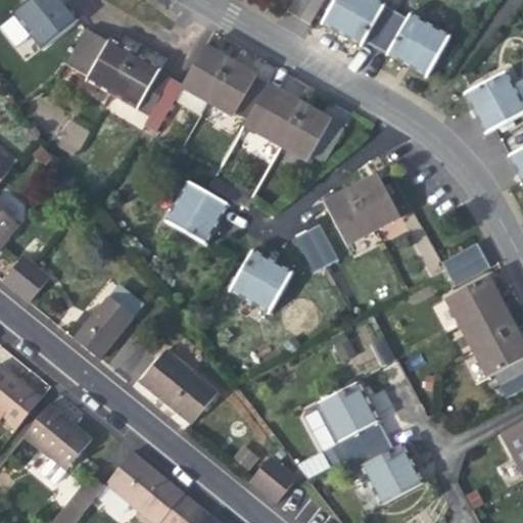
[(32,0),(14,15),(41,50),(79,20),(65,4),(61,0),(32,0)]
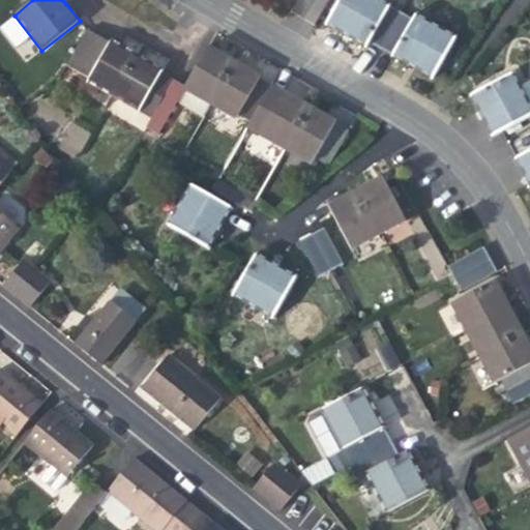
[(296,0),(290,11),(301,19),(312,0),(296,0)]
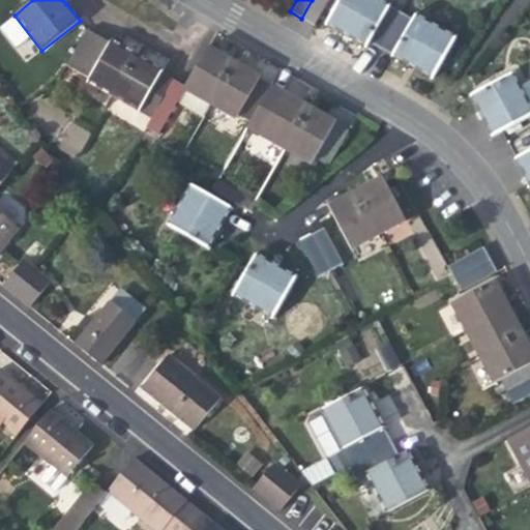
[(312,0),(301,19),(315,26),(329,0),(312,0)]
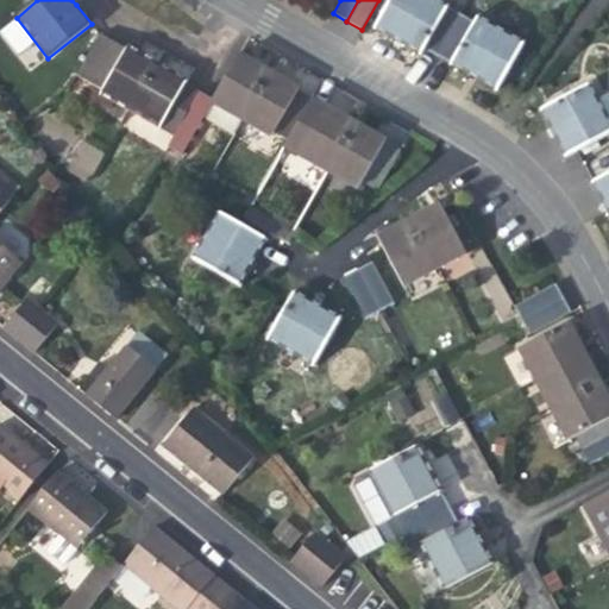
[(420,55),(424,49),(447,7),(434,0),(391,0),(376,29),(400,43),(420,55)]
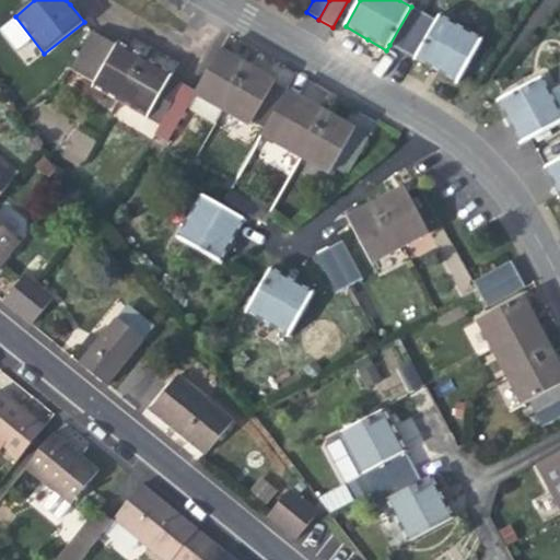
[(411,7),(389,45),(403,51),(424,14),(411,7)]
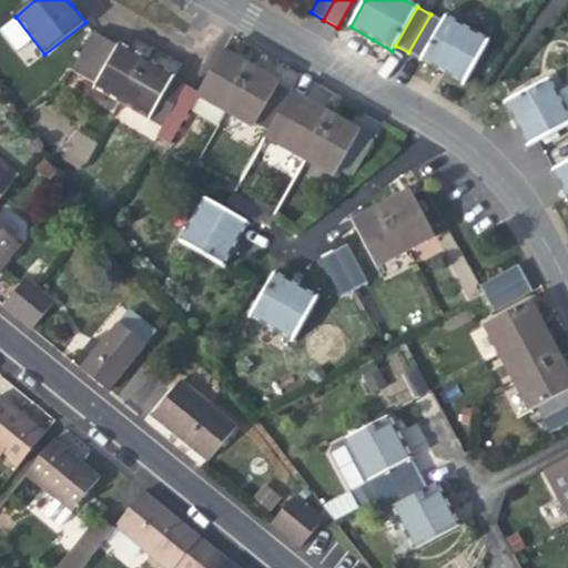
[(421,60),(443,21),(430,14),(408,52),(421,60)]
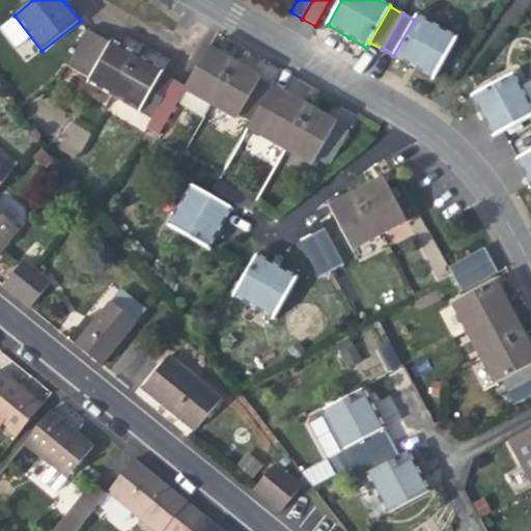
[(416,16),(414,20),(393,56),(414,67),(432,79),(455,37),(416,16)]
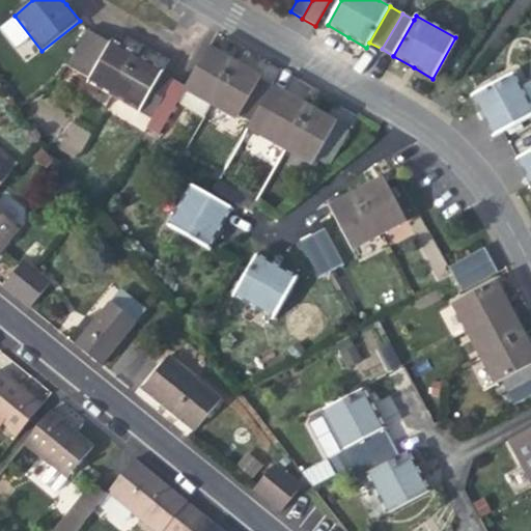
[(66,66),(77,73),(98,36),(87,30),(66,66)]
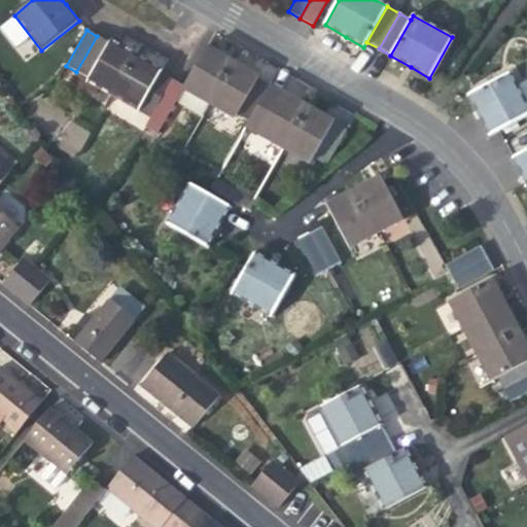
[(86,81),(113,97),(137,56),(123,47),(111,40),(109,43),(97,36),(76,72),(89,78),(86,81)]
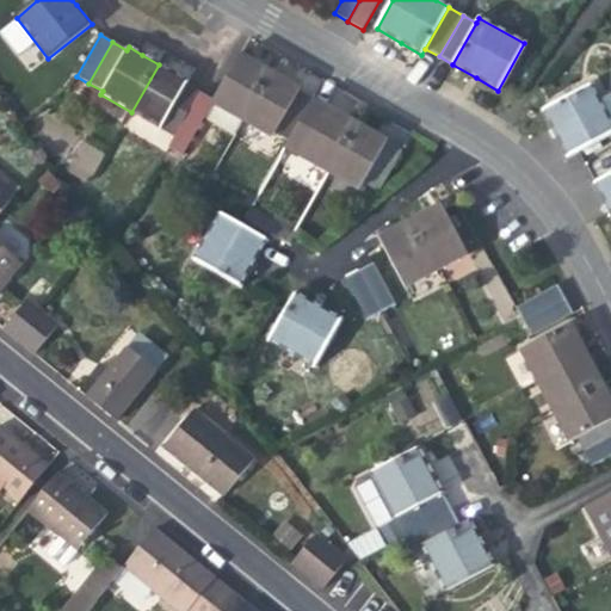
[(241,54),(214,100),(211,105),(240,122),(270,71),(258,63),(241,54)]
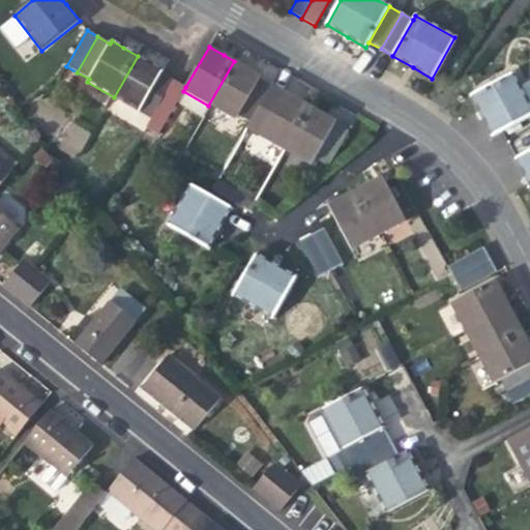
[(141,110),(162,74),(164,70),(156,66),(138,56),(114,97),(140,113),(141,110)]
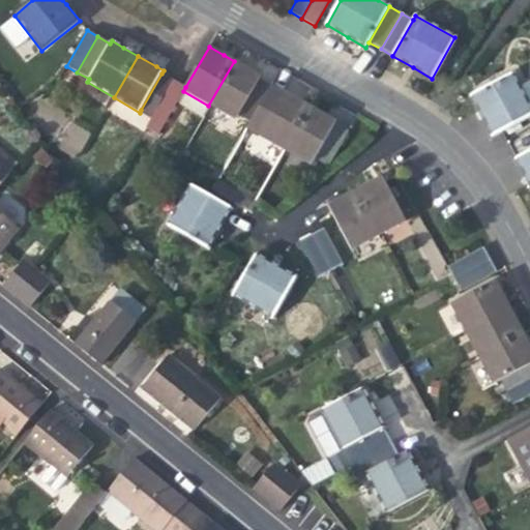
[(238,116),(259,80),(261,77),(252,71),(234,61),(208,106),(235,120),(238,116)]
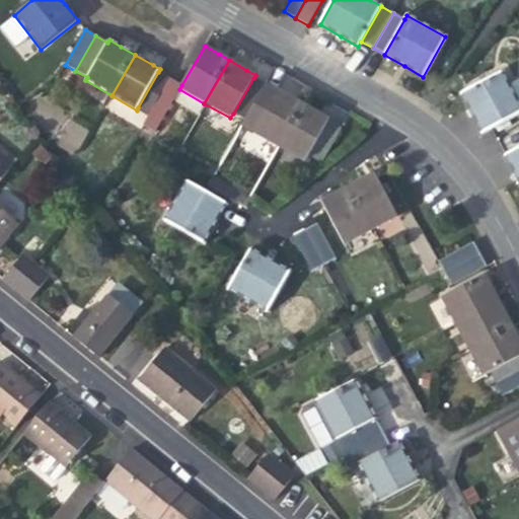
[(158,72),(138,107),(149,115),(170,79),(158,72)]
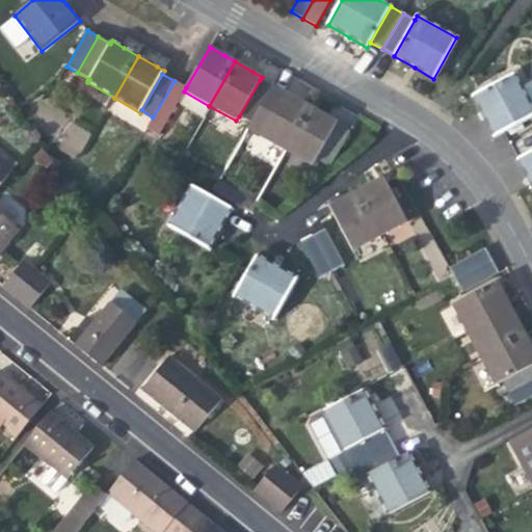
[(494,136),(531,115),(531,105),(522,86),(515,74),(472,98),(483,117),(494,136)]
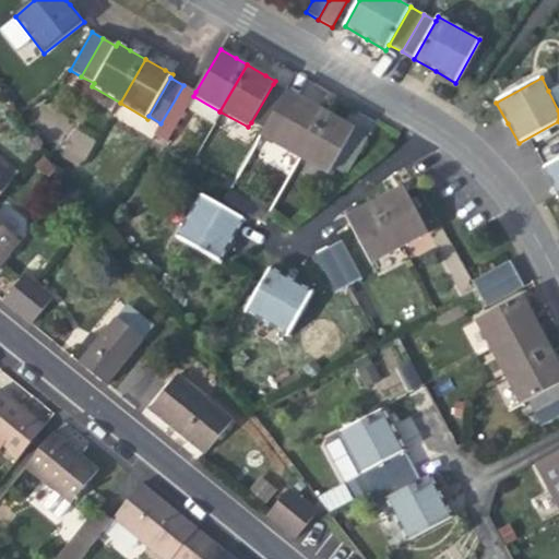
[(273,84),(251,122),(263,129),(285,91),(273,84)]
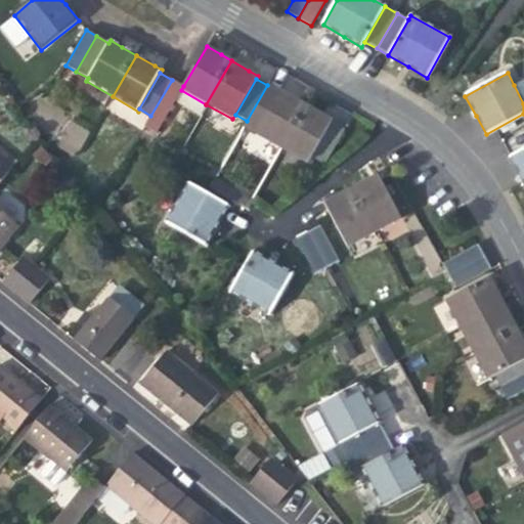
[(523,79),(514,85),(523,103),(523,79)]
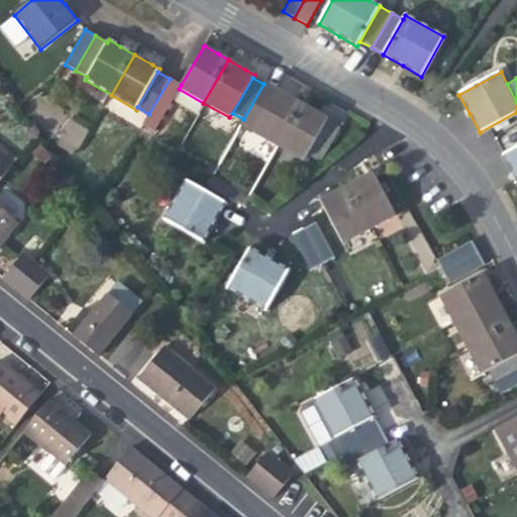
[(161,120),(179,89),(181,85),(170,79),(148,114),(161,120)]
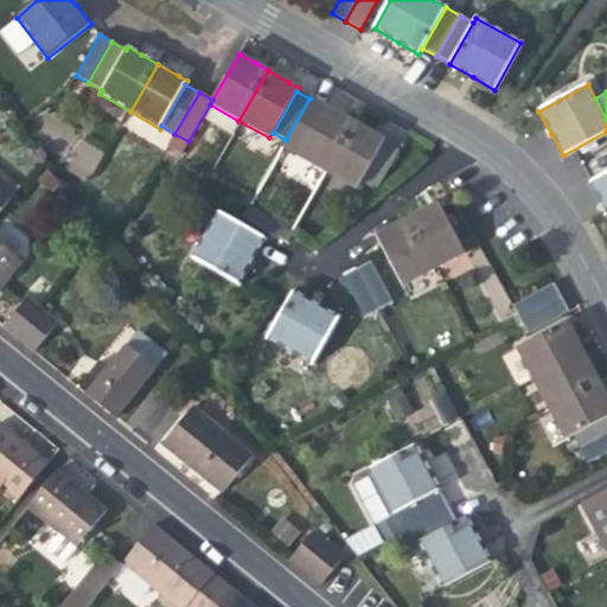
[(280,148),(294,157),(325,106),(311,97),(310,98),(286,140),(280,148)]
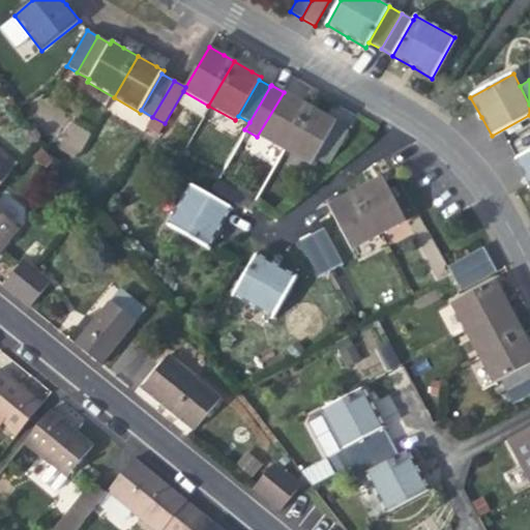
[(284,92),(257,137),(284,152),(310,108),(294,98),(284,92)]
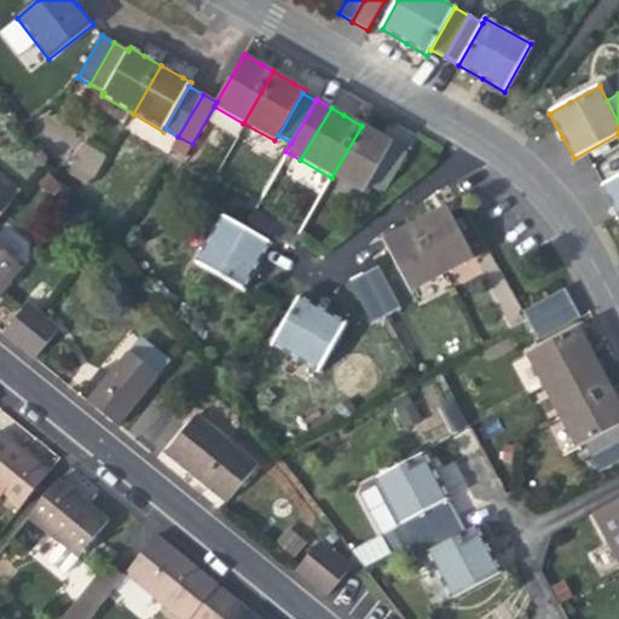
[(362,195),(368,185),(392,143),(382,138),(362,126),(331,178),(362,195)]
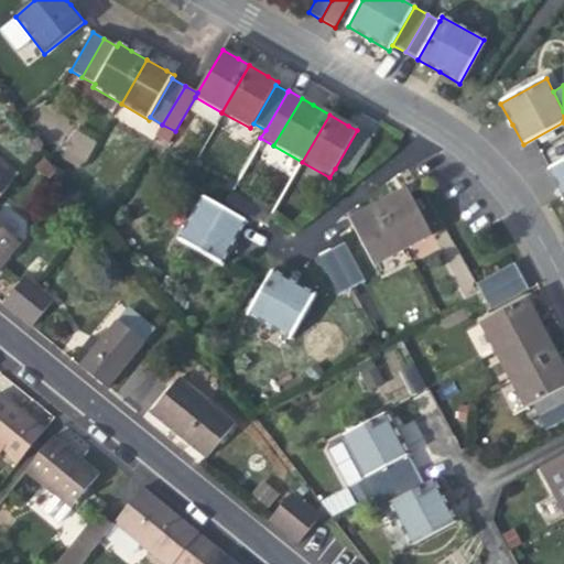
[(82,167),(96,140),(75,129),(61,156),(82,167)]
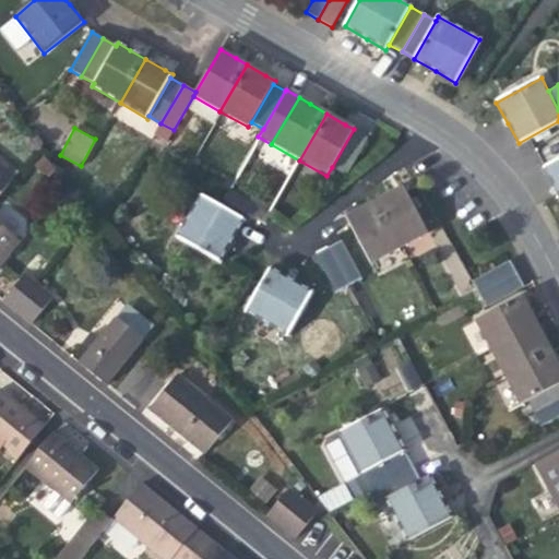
[(367,137),(354,129),(332,167),(345,175),(367,137)]
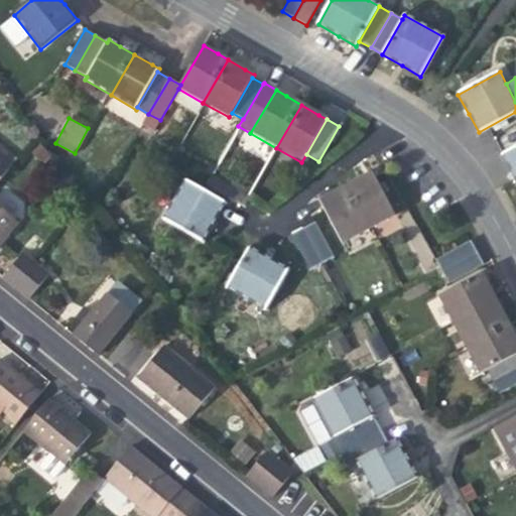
[(513,175),(515,181),(515,147),(502,155),(513,175)]
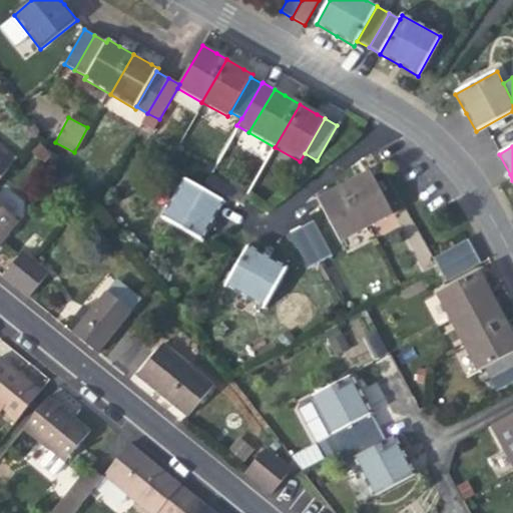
[(0,177),(14,160),(0,148),(0,177)]
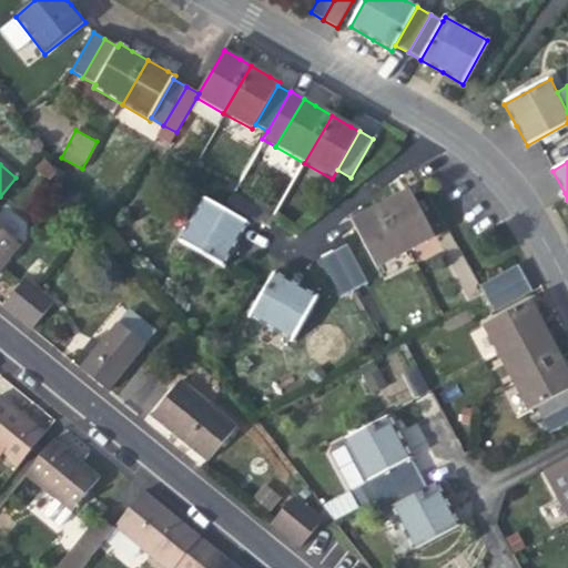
[(377,269),(435,237),(411,191),(396,199),(369,212),(352,222),(377,269)]
